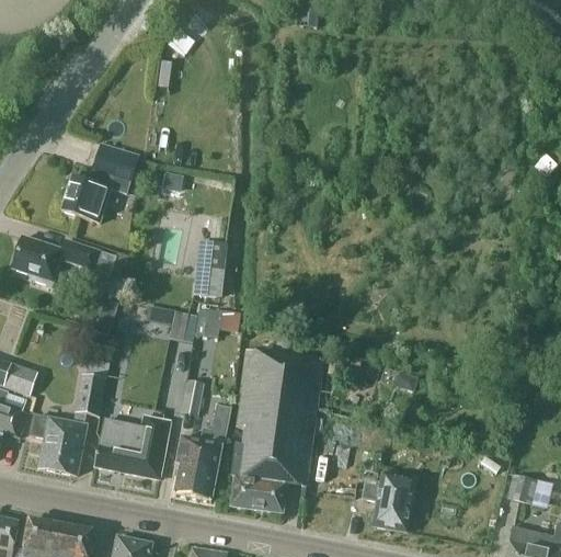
[(299,25),(317,27),(319,4),(301,2),(299,25)]
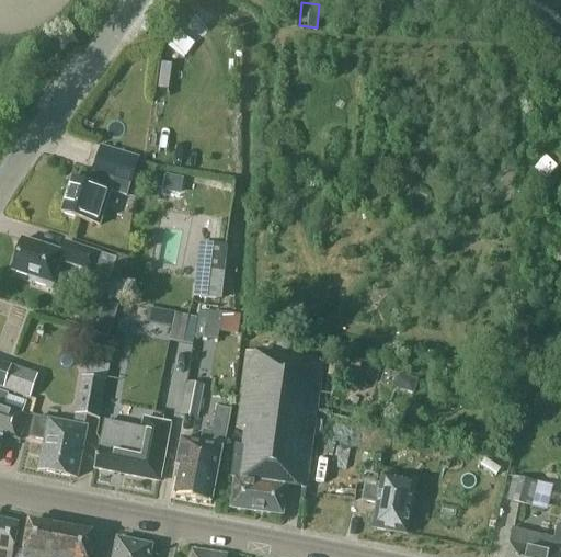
[(186,53),(194,38),(178,31),(171,45),(186,53)]
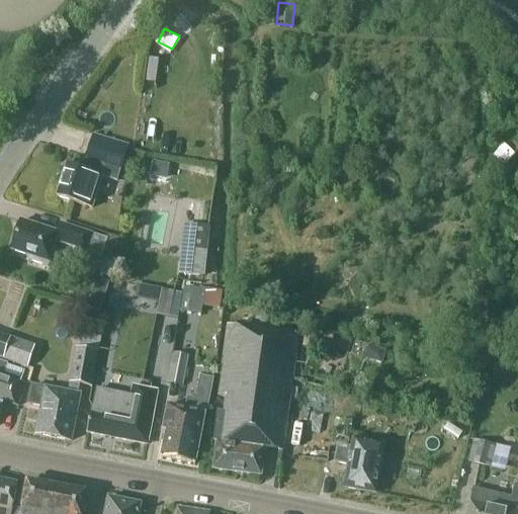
[(67,162),(57,193),(93,205),(103,174),(116,178),(127,141),(93,130),(81,167),(67,162)]
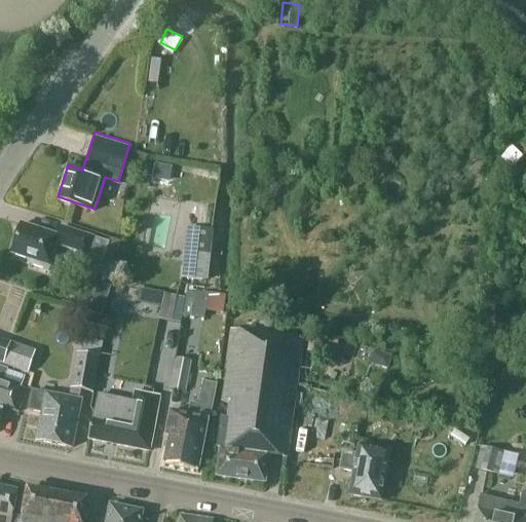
[(165,178),(168,163),(152,160),(150,175),(165,178)]
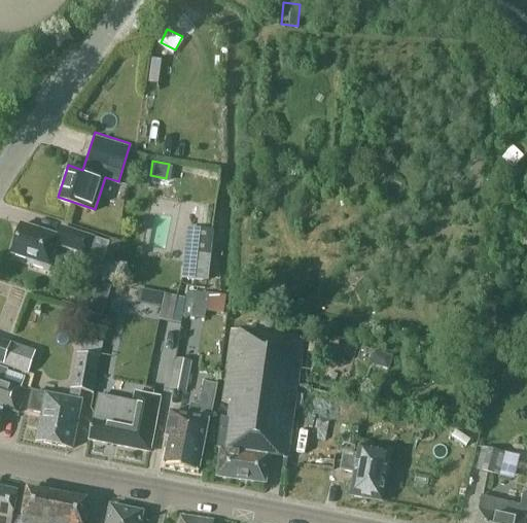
[(57,242),(88,252),(103,257),(104,254),(112,257),(119,238),(109,235),(108,239),(93,235),(61,224),(58,233),(21,221),(11,252),(30,257),(29,262),(48,268),(57,242)]
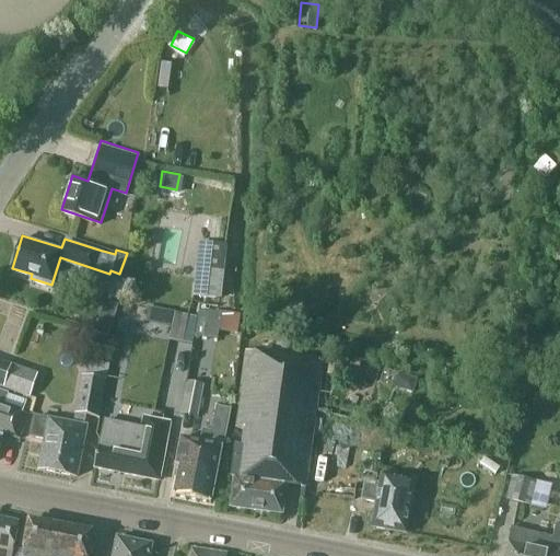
[(191,294),(222,298),(224,268),(195,266),(191,294)]
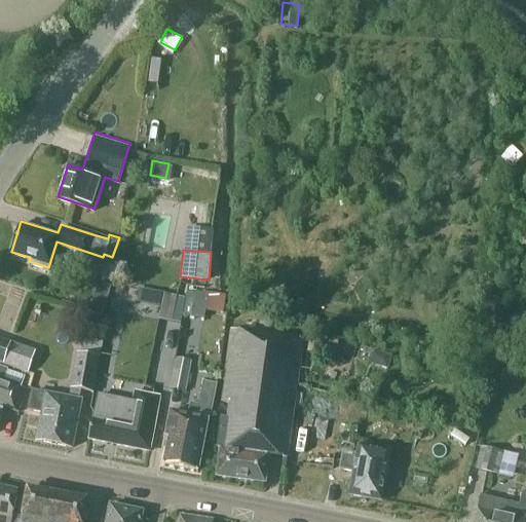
[(104,307),(110,284),(98,281),(91,303),(104,307)]
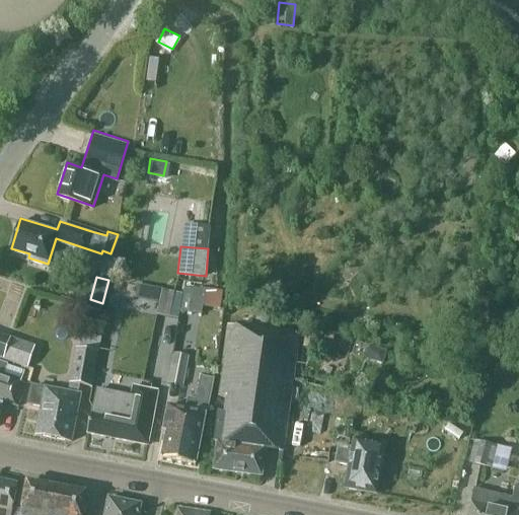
[(169,313),(173,289),(137,283),(135,295),(159,299),(156,312),(169,314),(169,313)]
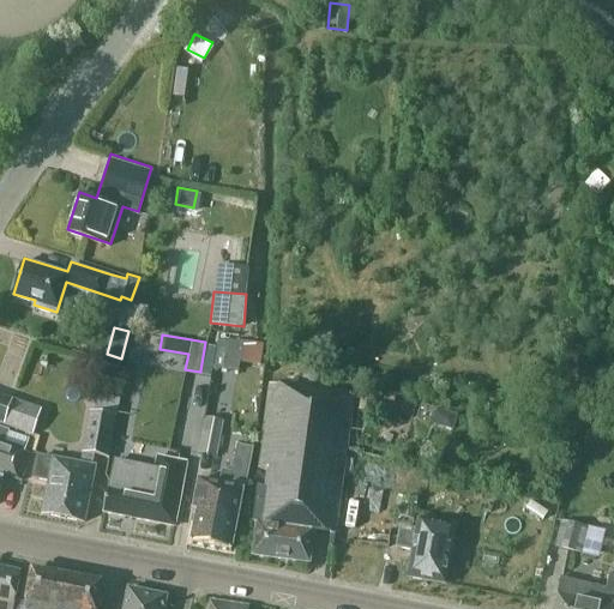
[(242,338),(228,336),(223,366),(239,368),(242,338)]
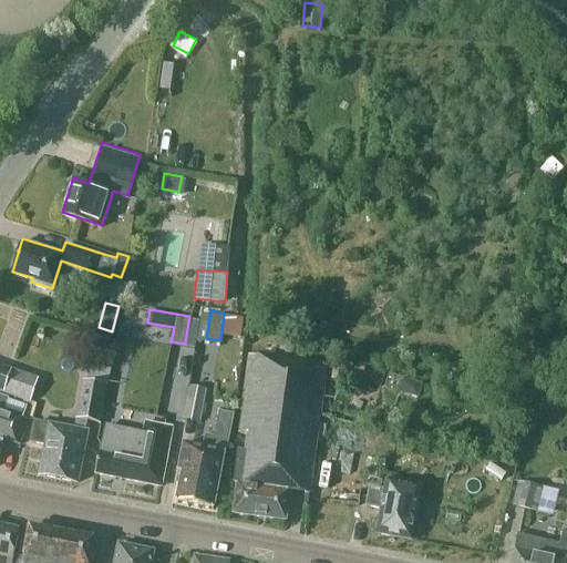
[(309,491),(327,362),(248,351),(237,430),(247,431),(245,449),(238,448),(234,480),(237,480),(233,511),(286,518),(289,489),(309,491)]
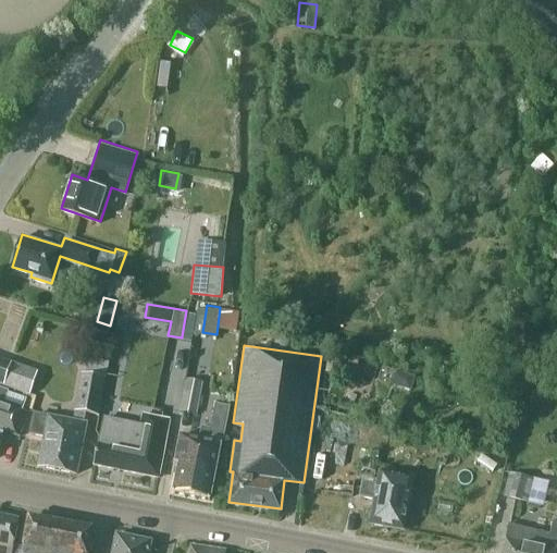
[(85,421),(83,421),(85,412),(98,414),(104,376),(108,358),(86,355),(83,372),(79,372),(72,419),(48,415),(39,464),(75,471),(85,421)]
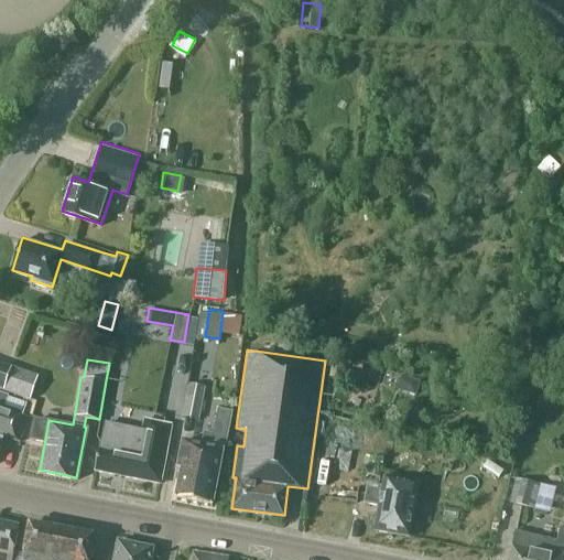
[(0,386),(30,397),(38,374),(18,367),(0,361),(0,386)]
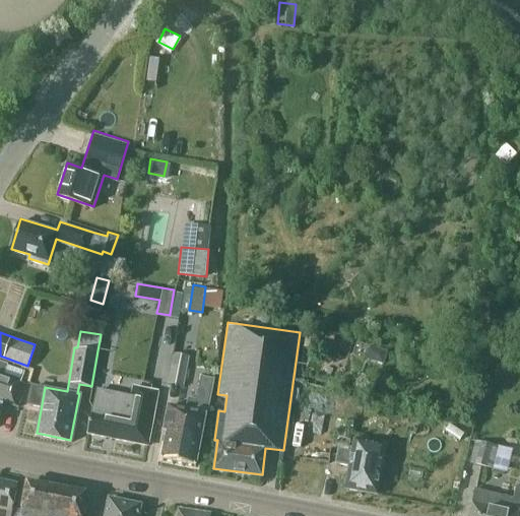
[(304,344),(315,346),(316,338),(305,336),(304,344)]
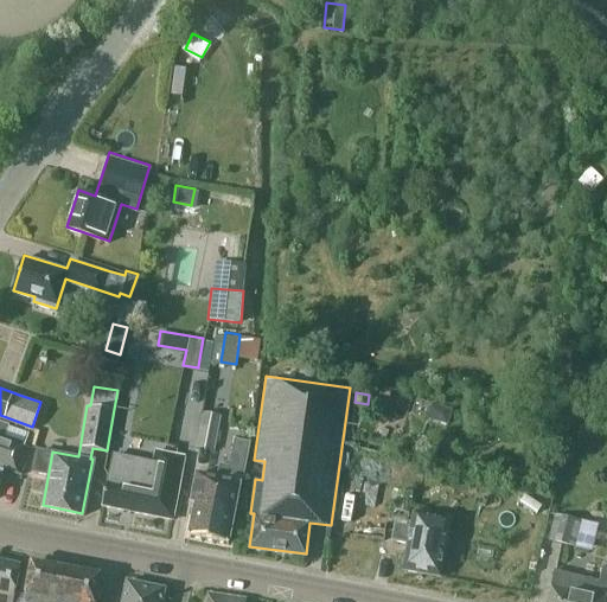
[(202,410),(195,446),(212,449),(219,414),(202,410)]
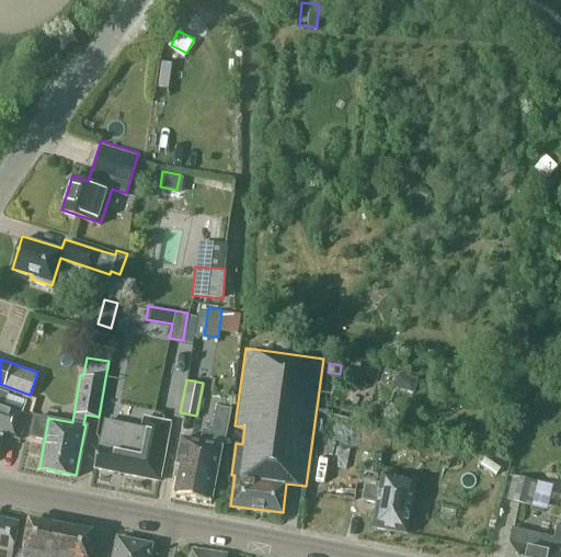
[(8,393),(8,390),(0,387),(0,442),(3,431),(20,436),(27,411),(22,409),(26,398),(8,393)]
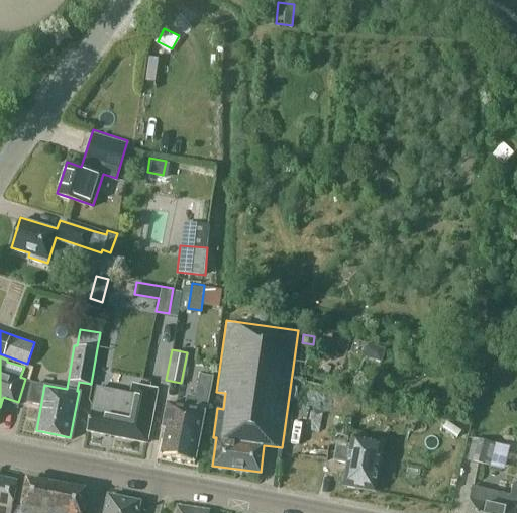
[(146,440),(157,387),(132,382),(130,394),(94,387),(92,398),(91,402),(90,408),(86,428),(146,440)]
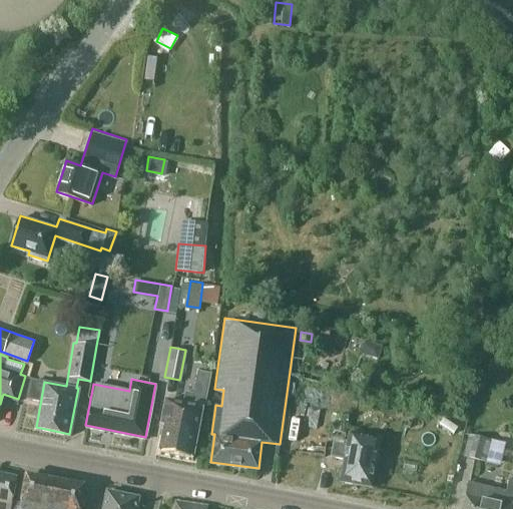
[(192,458),(202,405),(165,398),(160,425),(164,426),(159,451),(192,458)]
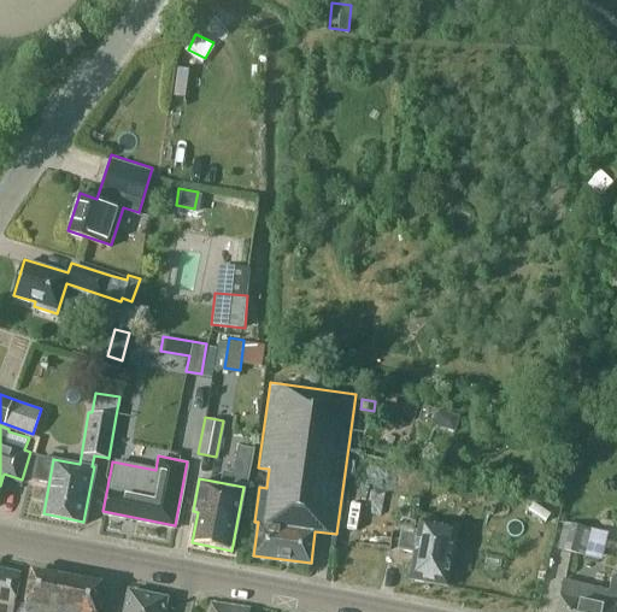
[(458,527),(441,523),(421,519),(418,530),(403,528),(399,547),(415,549),(409,577),(447,583),(458,527)]
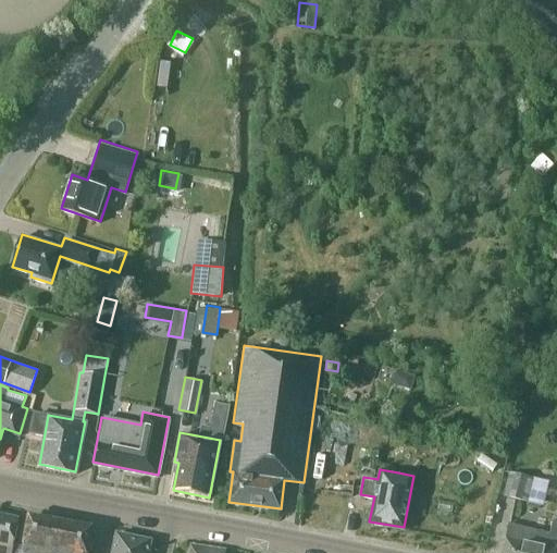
[(508,470),(502,494),(528,501),(534,476),(508,470)]
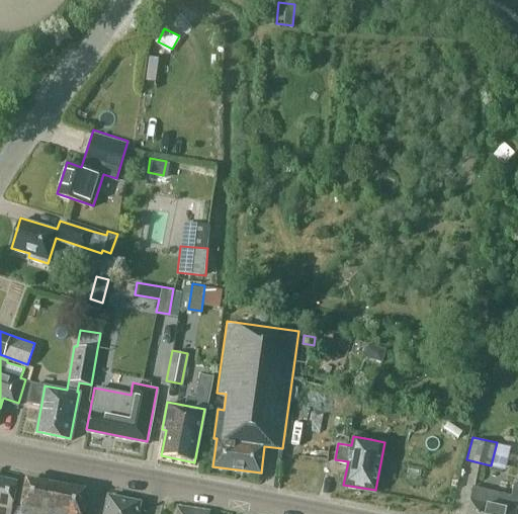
[(11,508),(17,481),(0,477),(0,506),(4,507),(2,513),(9,513),(11,508)]
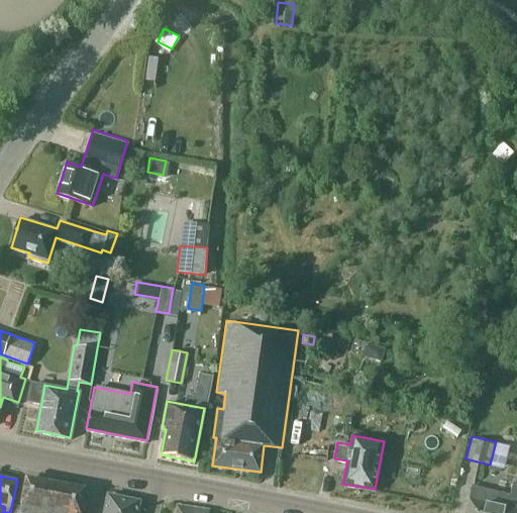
[(80,512),(85,489),(26,478),(19,512),(80,512)]
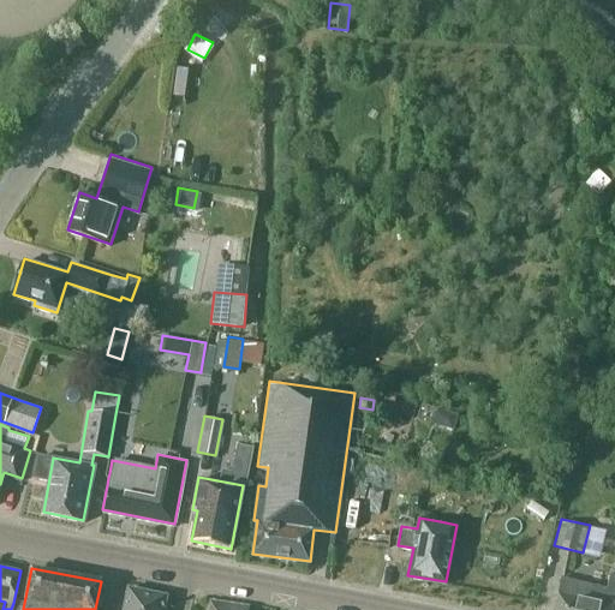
[(611,609),(614,600),(614,569),(609,568),(605,587),(561,576),(557,592),(553,609),(611,609)]
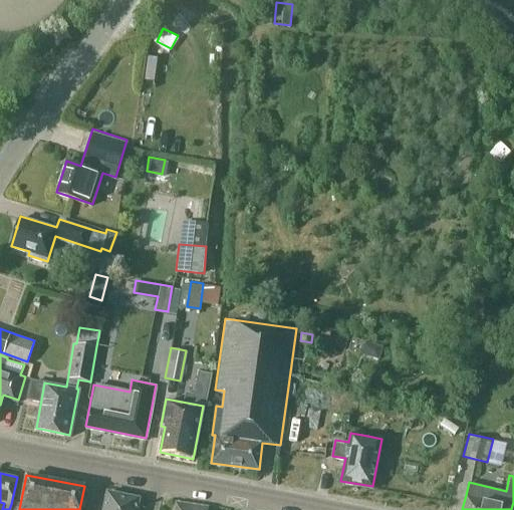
[(106,490),(102,509),(137,509),(140,497),(106,490)]
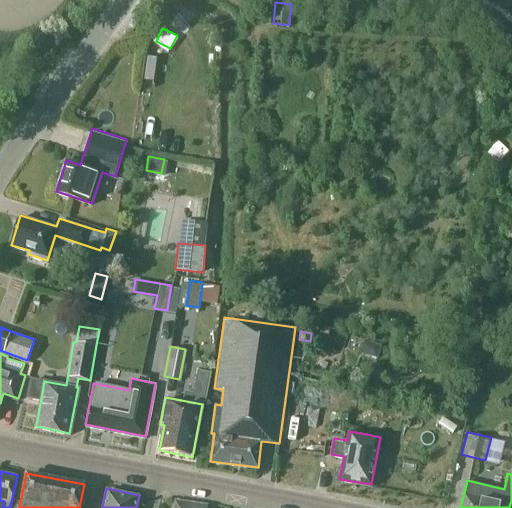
[(206,507),(207,503),(174,498),(172,507),(206,507)]
